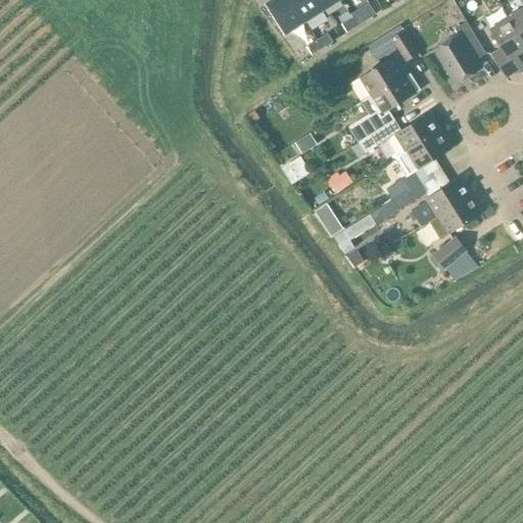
[(287,33),(304,21),(291,0),(275,0),(269,4),(287,33)]
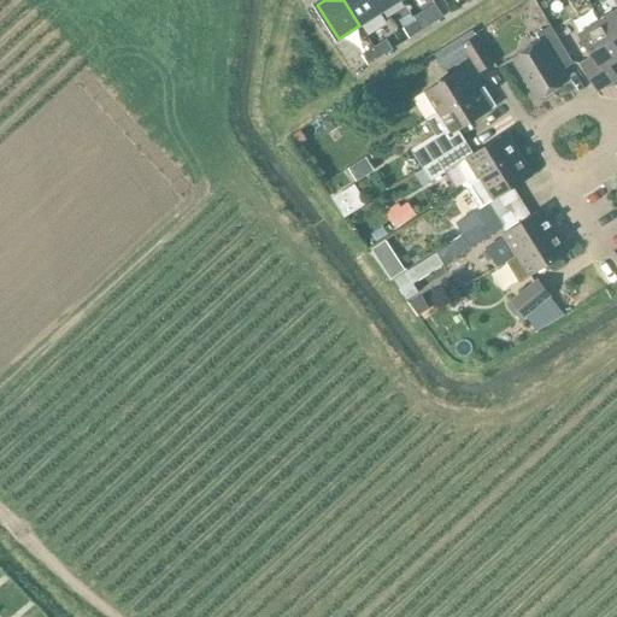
[(344,0),(359,25),(381,11),(374,0),(344,0)]
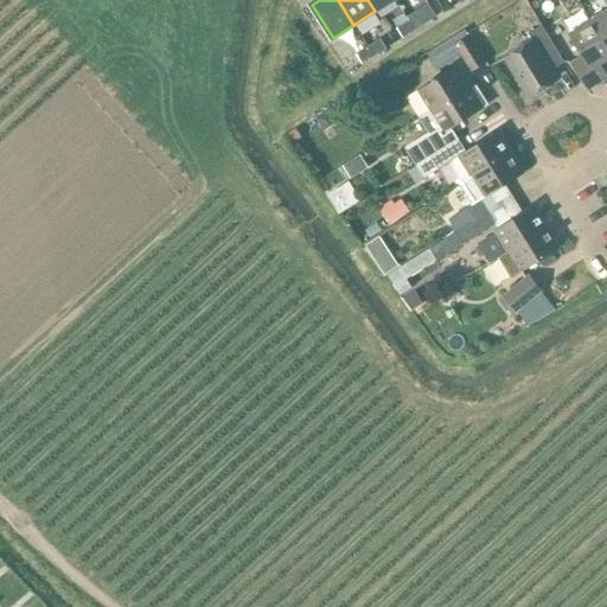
[(368,0),(375,11),(391,0),(368,0)]
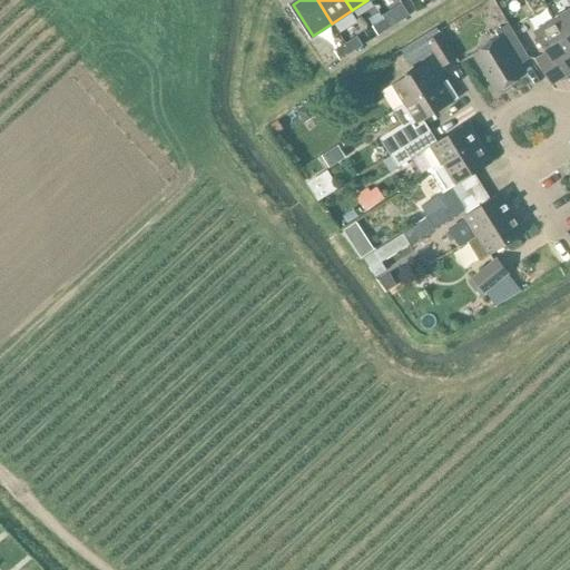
[(569,9),(556,19),(569,42),(569,9)]
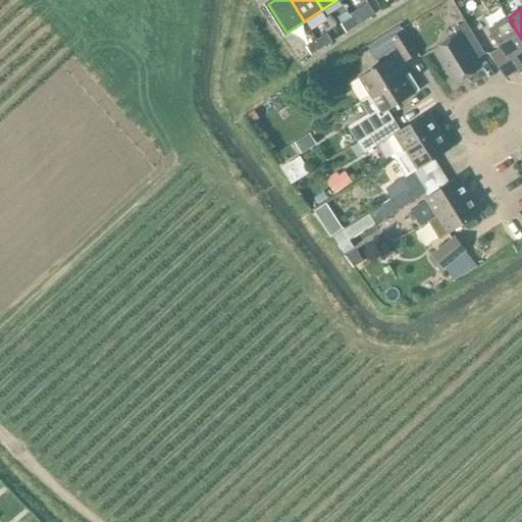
[(363,12),(352,18),(357,27),(367,19),(363,12)]
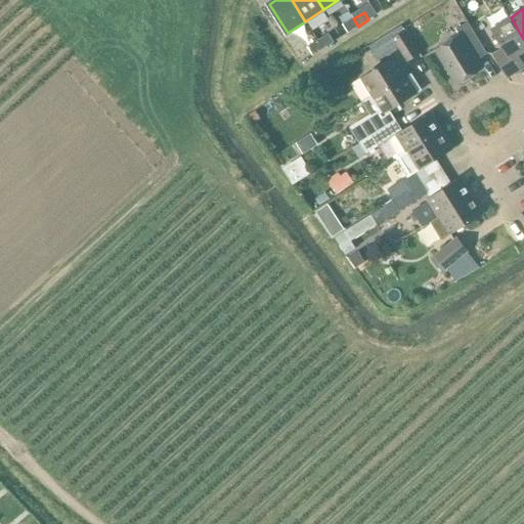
[(496,60),(504,73),(507,78),(523,67),(523,66),(517,55),(523,51),(523,39),(511,17),(491,30),(504,49),(493,55),(496,60)]
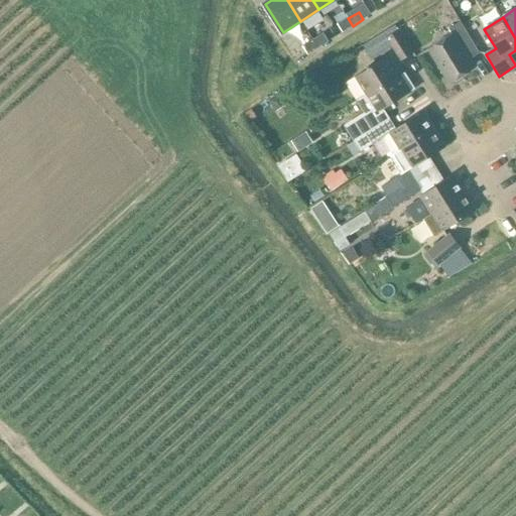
[(353,26),(348,18),(338,24),(343,32),(353,26)]
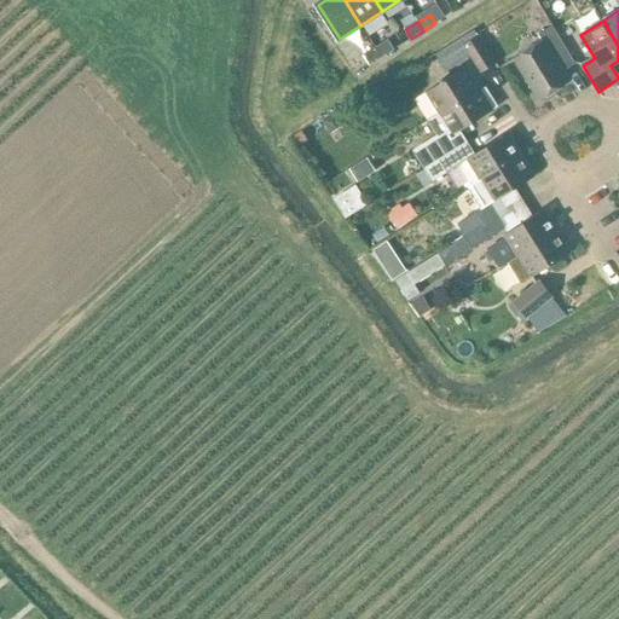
[(543,41),(534,46),(514,58),(539,100),(570,82),(562,71),(576,64),(553,27),(539,34),(543,41)]
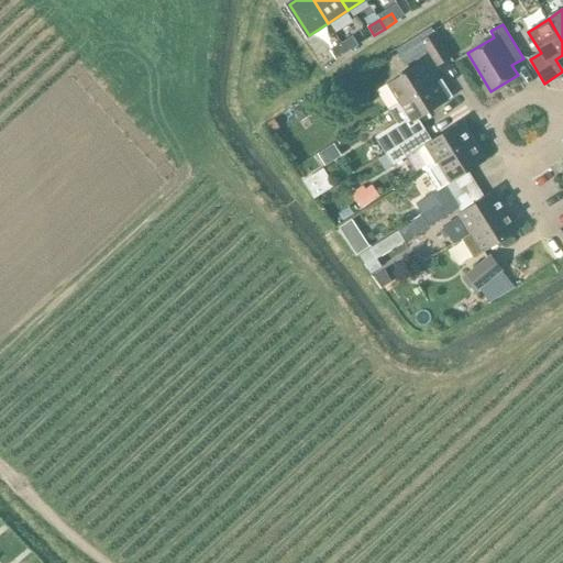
[(400,48),(404,53),(400,55),(407,65),(428,52),(437,66),(451,57),(435,33),(432,28),(400,48)]
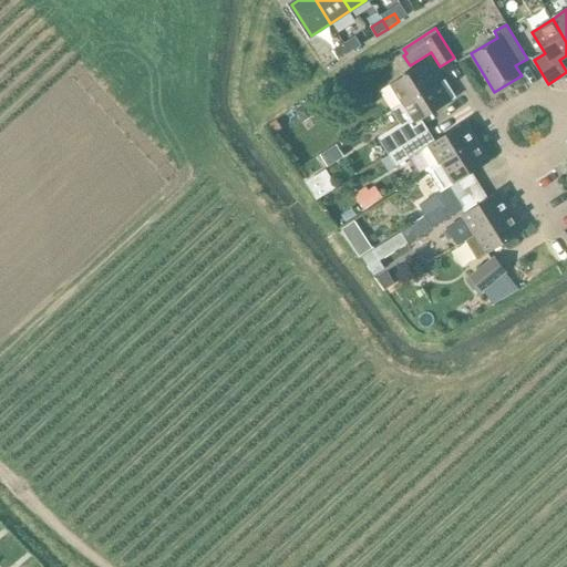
[(356,37),(344,44),(350,53),(361,45),(356,37)]
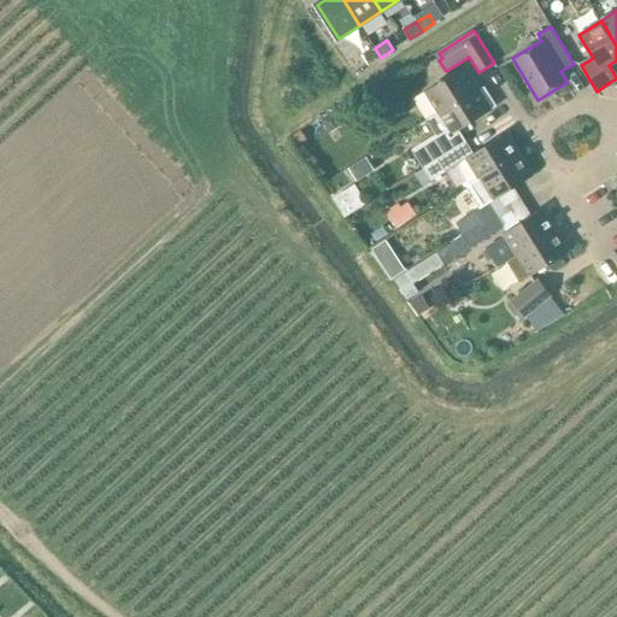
[(368,65),(380,58),(381,58),(375,48),(363,56),(368,65)]
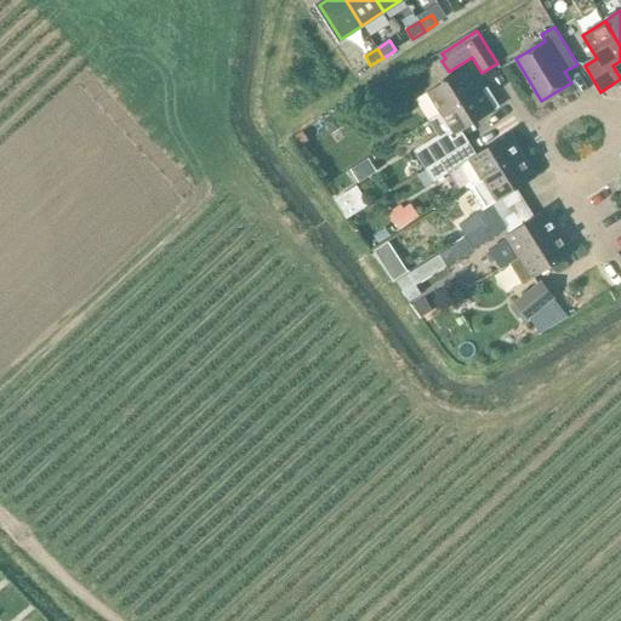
[(428,92),(442,113),(442,114),(480,90),(467,68),(428,92)]
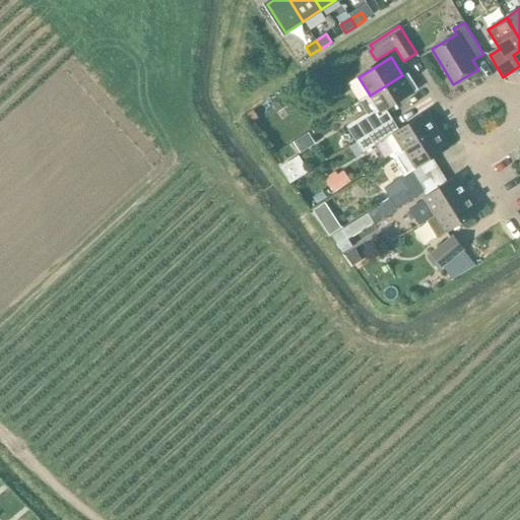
[(370,95),(370,94),(359,102),(367,114),(346,127),(356,142),(393,120),(387,110),(413,92),(402,75),(370,95)]
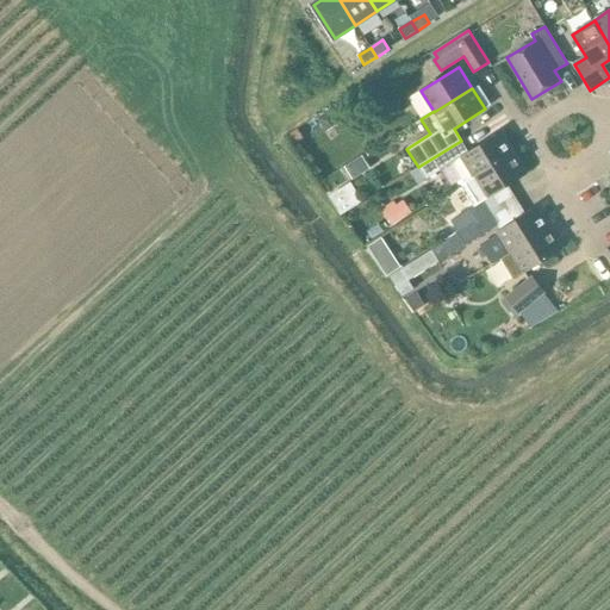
[(330,110),(316,118),(325,132),(332,126),(335,118),(330,110)]
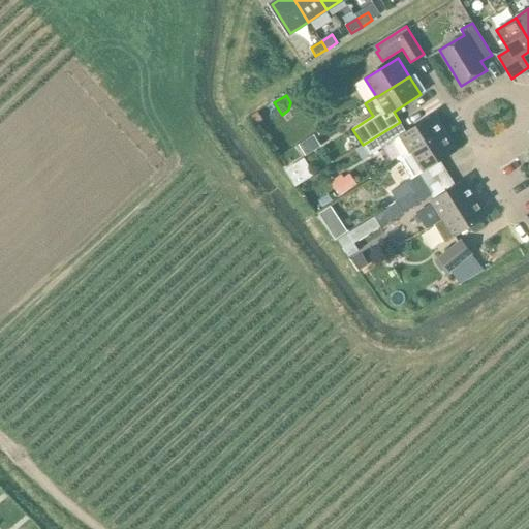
[(400,122),(363,145),(370,155),(393,142),(403,159),(411,154),(445,133),(434,115),(406,132),(400,122)]
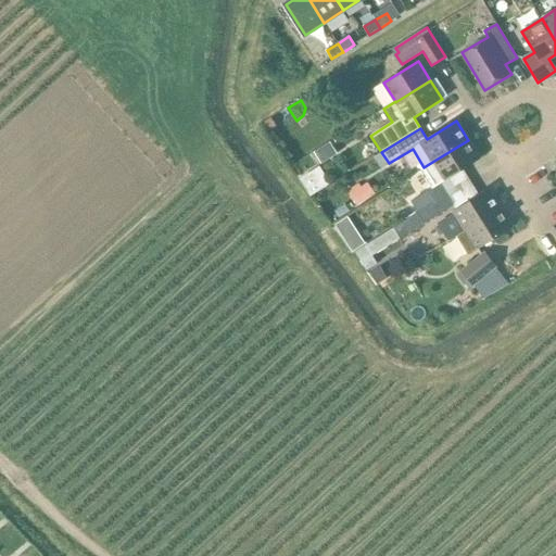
[(432,162),(433,163),(444,181),(480,159),(468,140),(432,162)]
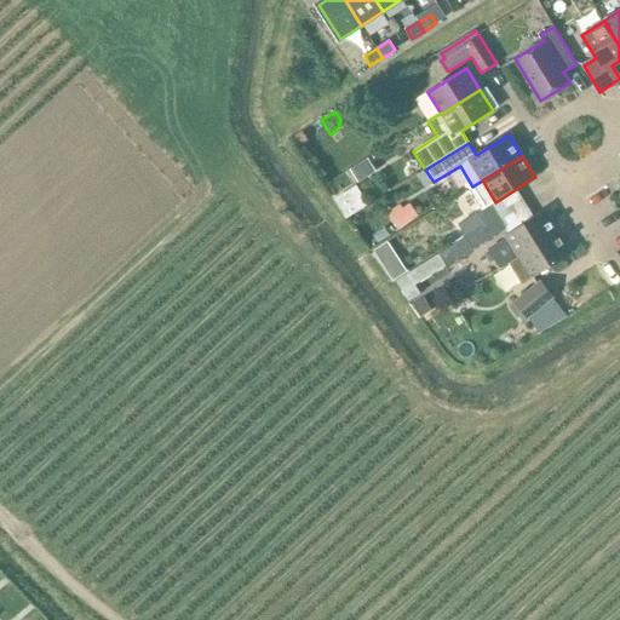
[(356,190),(337,202),(348,218),(366,207),(356,190)]
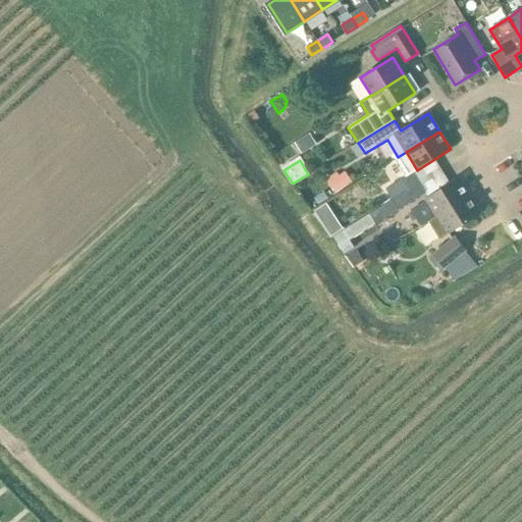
[(406,191),(420,183),(414,172),(400,180),(406,191)]
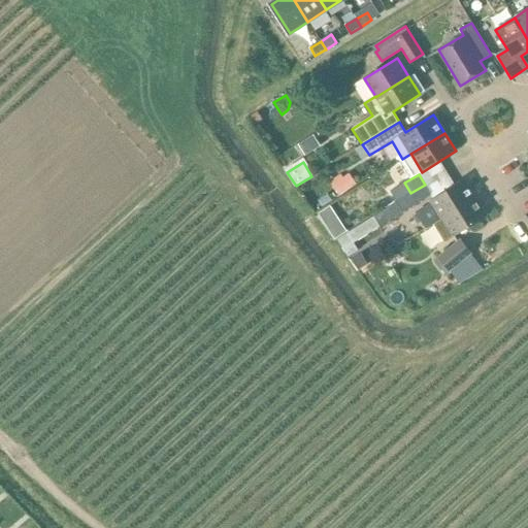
[(334,185),(340,194),(351,187),(344,177),(342,178),(340,175),(333,180),(336,184),(334,185)]
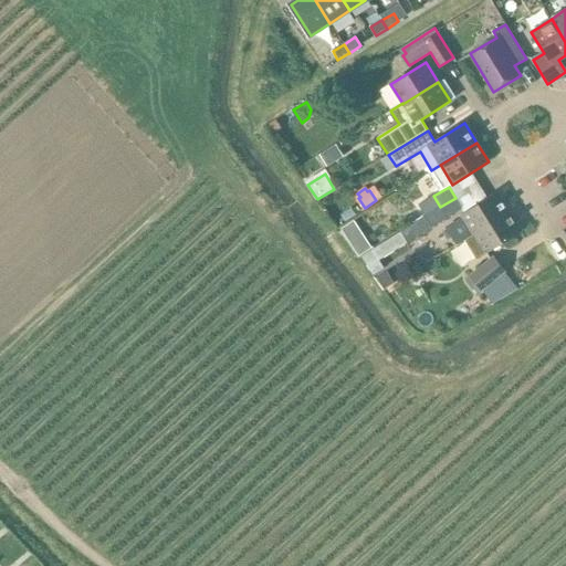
[(457,245),(473,234),(510,212),(496,192),(461,215),(462,217),(446,227),(457,245)]
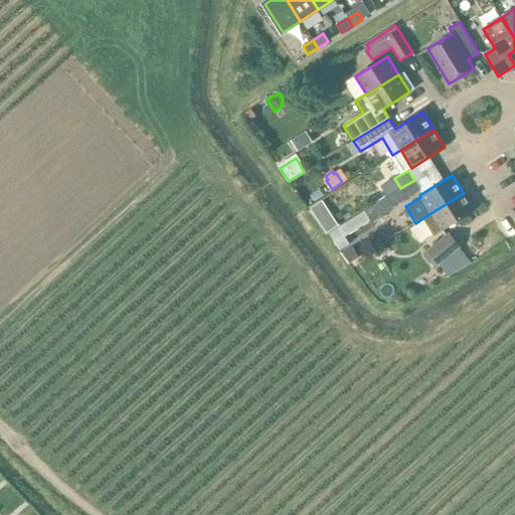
[(386,196),(387,197),(380,201),(386,211),(393,207),(420,190),(414,180),(400,188),(386,196)]
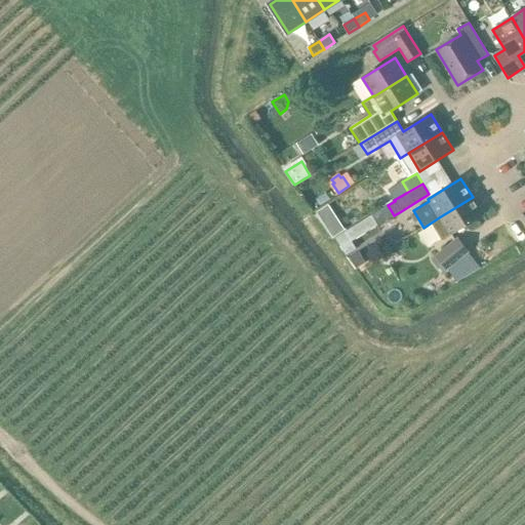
[(473,197),(439,217),(450,236),(484,214),(473,197)]
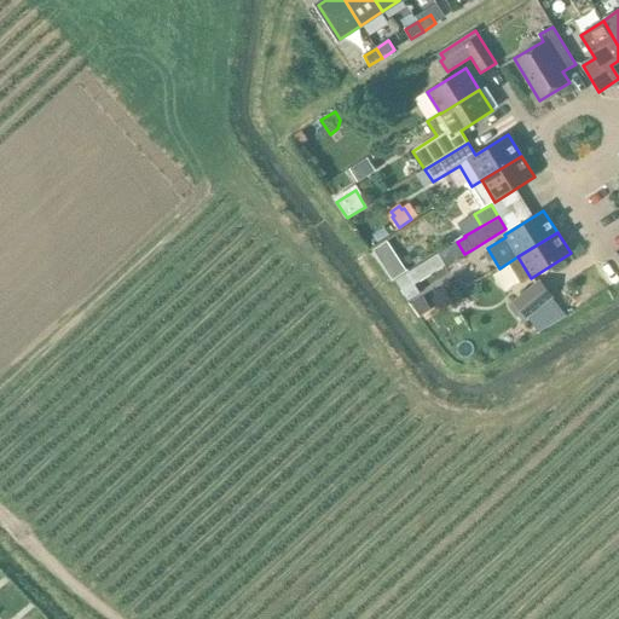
[(438,254),(395,281),(408,300),(420,293),(415,284),(445,266),(438,254)]
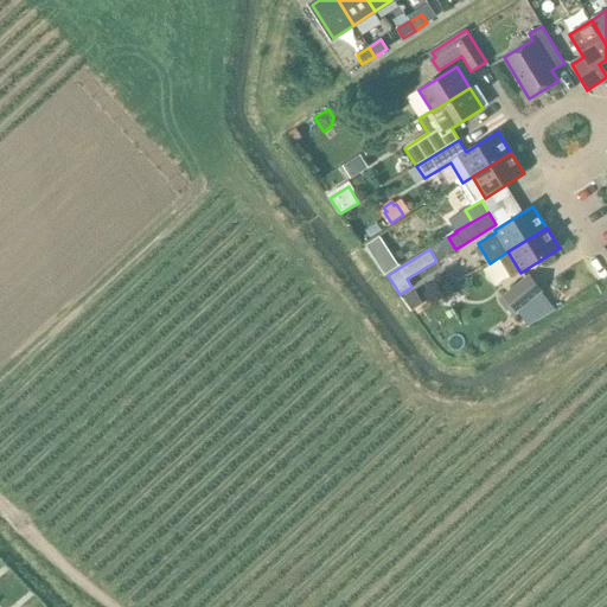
[(529,276),(503,296),(516,312),(518,314),(529,326),(556,310),(541,292),(541,291),(529,276)]
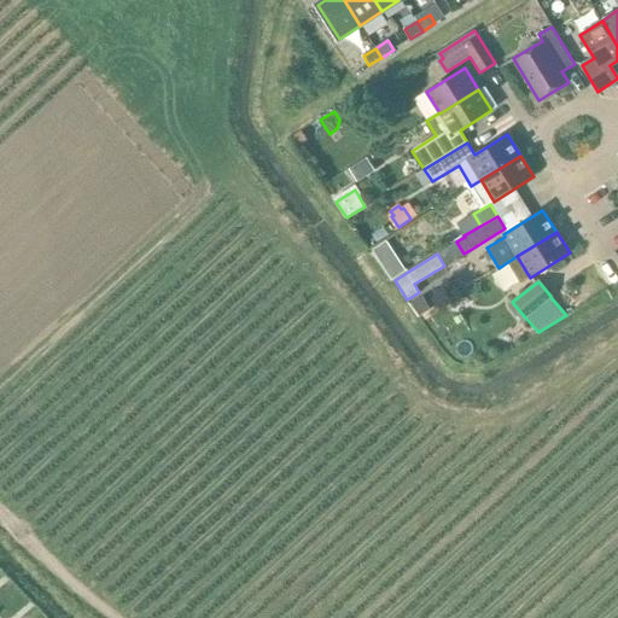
[(423,297),(412,303),(419,315),(430,309),(423,297)]
